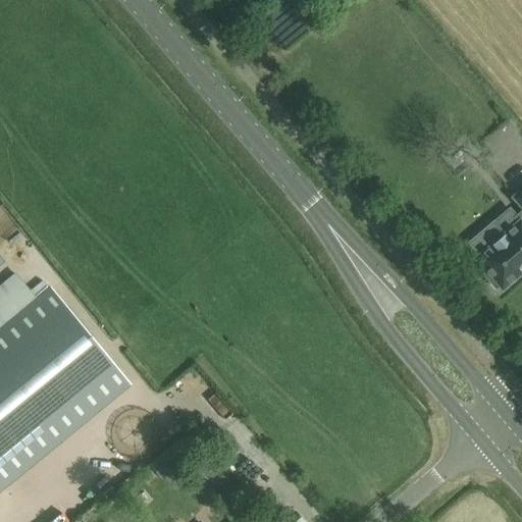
[(503,288),(521,270),(521,191),(515,197),(514,197),(513,198),(514,199),(515,199),(521,207),(521,212),(516,217),(509,209),(491,223),(502,237),(477,258),(476,257),(475,258),(476,260),(477,259),(487,271),(483,274),(494,288),(499,284),(501,288),(502,290),(503,289),(503,288)]
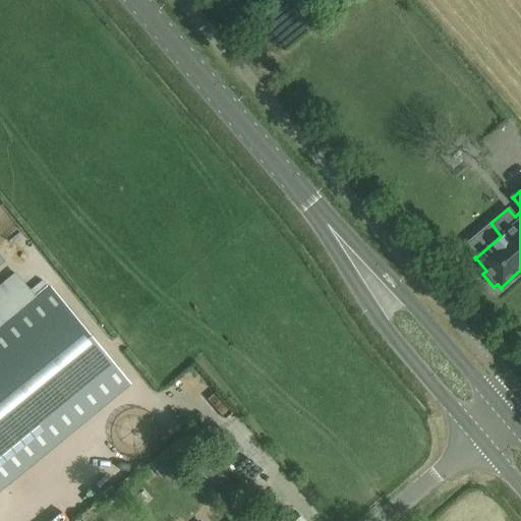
[(0,327),(35,298),(13,273),(0,283),(0,327)]
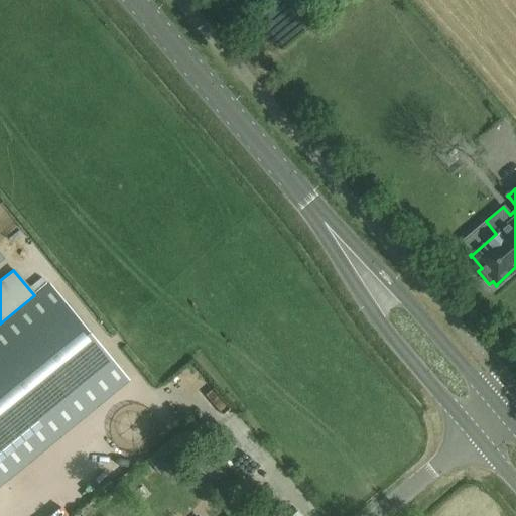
[(0,486),(128,381),(48,284),(0,324),(0,486)]
